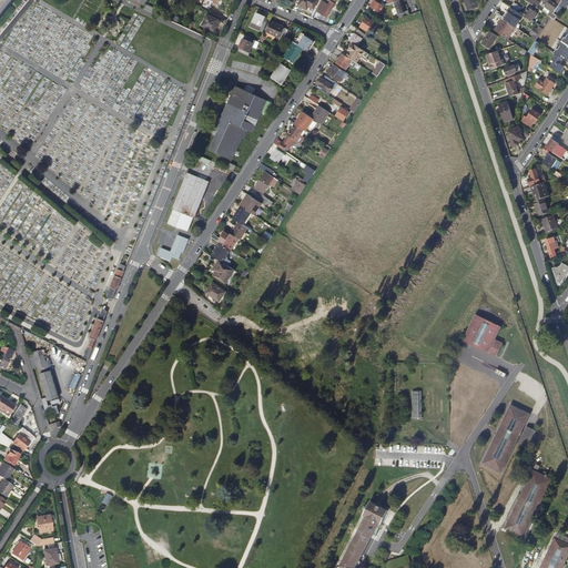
[(141,0),(139,6),(152,11),(153,8),(145,4),(146,0),(141,0)]
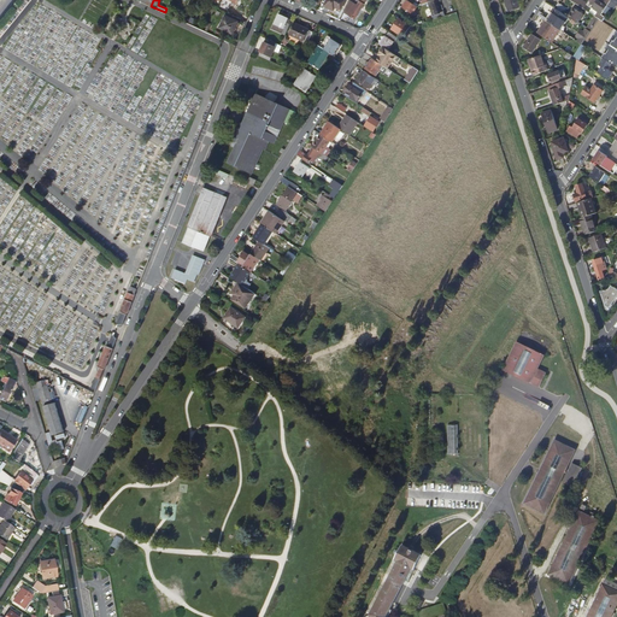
[(221,0),(218,9),(227,12),(231,1),(238,5),(239,0),(221,0)]
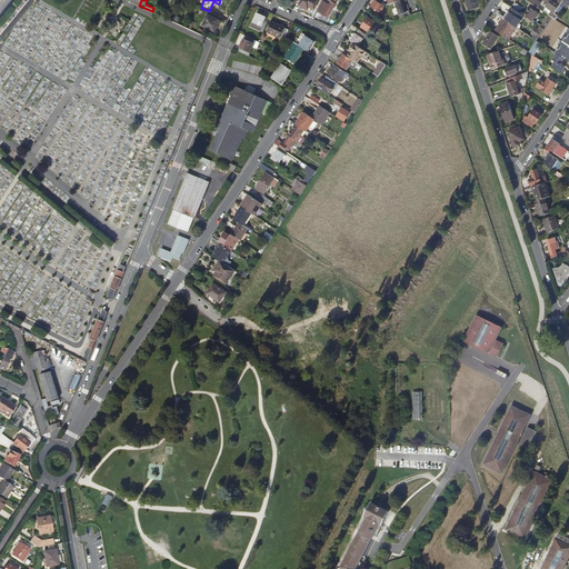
[(301,0),(299,6),(308,10),(308,8),(313,10),(318,0),(301,0)]
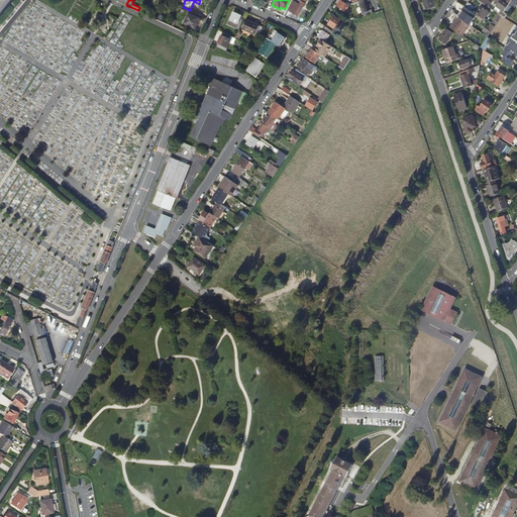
[(294,7),(294,8),(291,12),(298,16),(307,0),(300,0),(302,1),(300,5),(297,3),(294,7)]
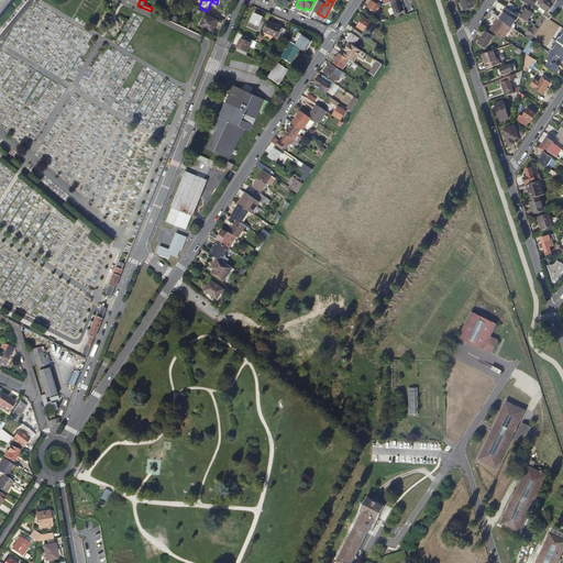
[(375,0),(371,0),(367,7),(376,12),(382,4),(375,0)]
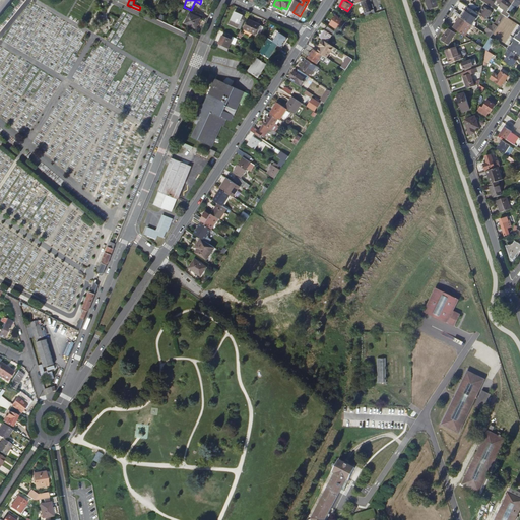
[(359,3),(360,8),(362,7),(364,12),(362,13),(363,17),(375,13),(374,10),(372,11),(368,0),(359,3)]
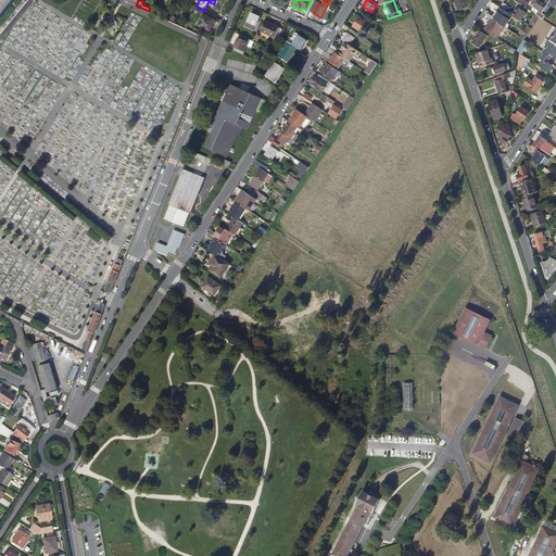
[(455,0),(458,10),(467,7),(466,3),(467,2),(466,0),(455,0)]
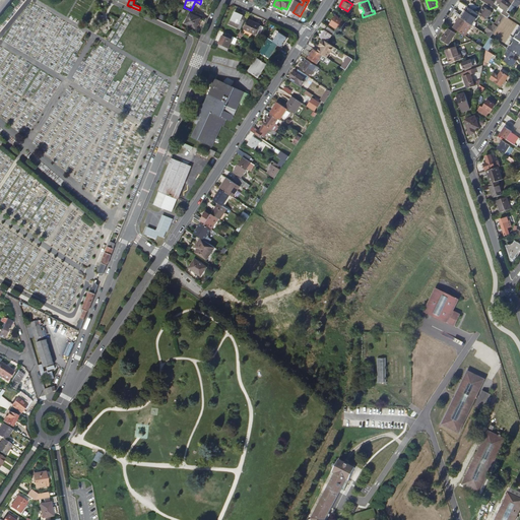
[(502,0),(499,4),(502,6),(502,7),(505,9),(503,12),(493,5),(495,3),(491,0),(484,0),(484,2),(502,14),(505,15),(508,17),(511,14),(507,12),(512,5),(505,0),(504,0),(502,0)]
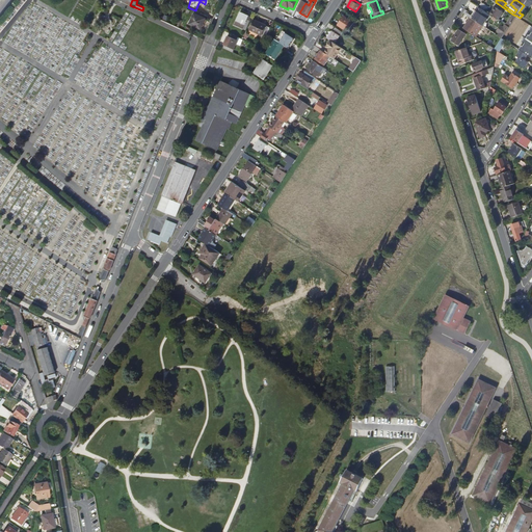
[(84,45),(84,30),(33,1),(31,3),(31,11),(29,15),(33,15),(33,18),(38,18),(42,21),(40,22),(36,19),(36,22),(26,22),(26,31),(24,31),(21,36),(18,40),(23,40),(23,43),(21,45),(23,46),(27,50),(29,48),(34,53),(33,54),(32,57),(58,72),(58,73),(69,79),(80,59),(75,54),(84,45)]
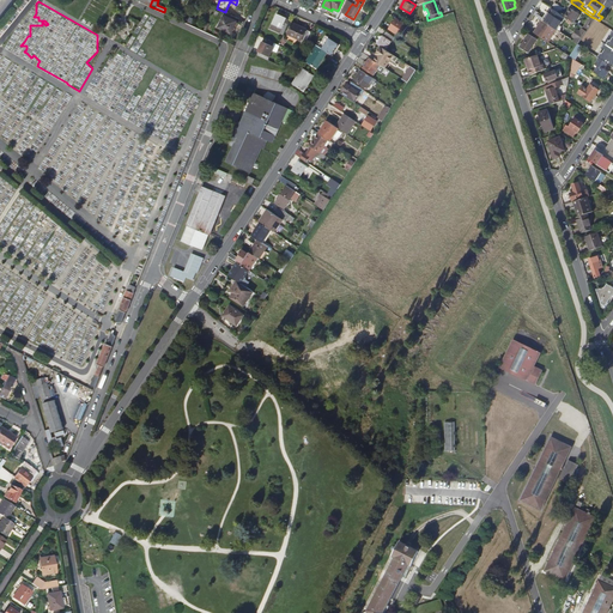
[(570,7),(565,17),(568,18),(574,22),(574,23),(580,13),(570,7)]
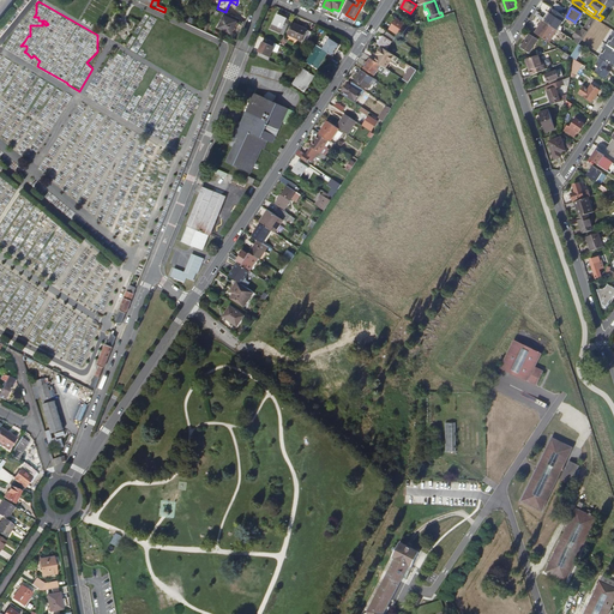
[(546,18),(545,20),(546,22),(559,30),(566,17),(554,8),(552,13),(549,12),(546,18)]
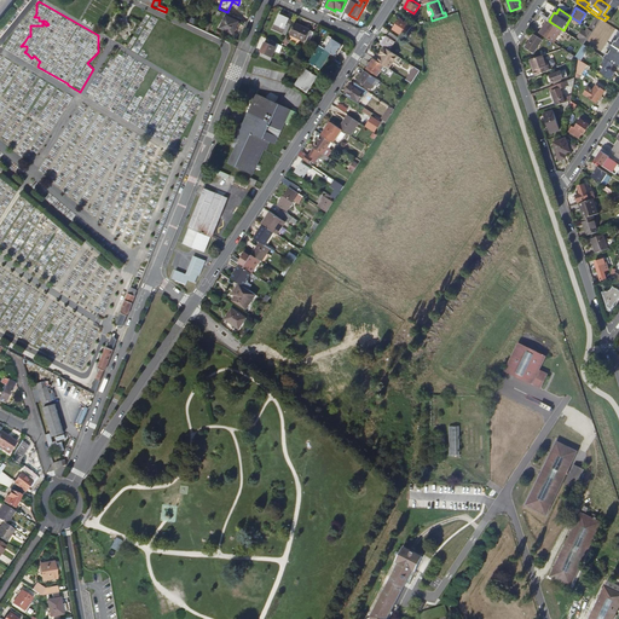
[(543,10),(539,15),(549,21),(550,18),(543,15),(545,11),(543,10)]
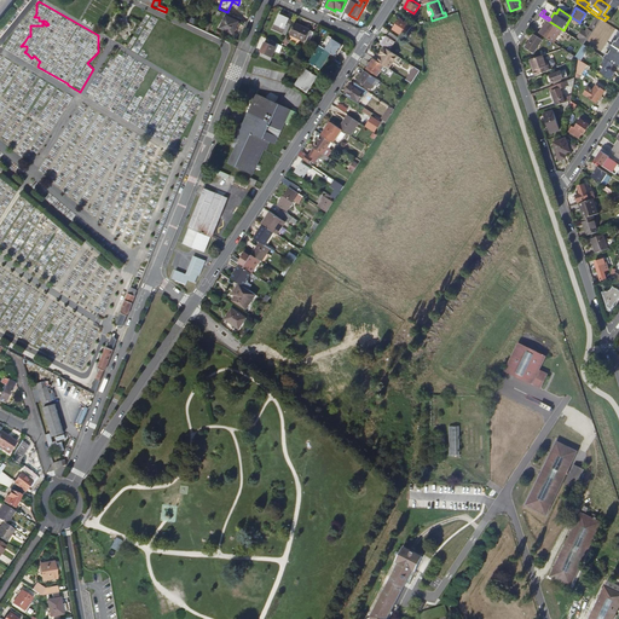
[(279,13),(275,24),(279,27),(278,32),(283,34),(284,29),(288,32),(293,21),(279,13)]
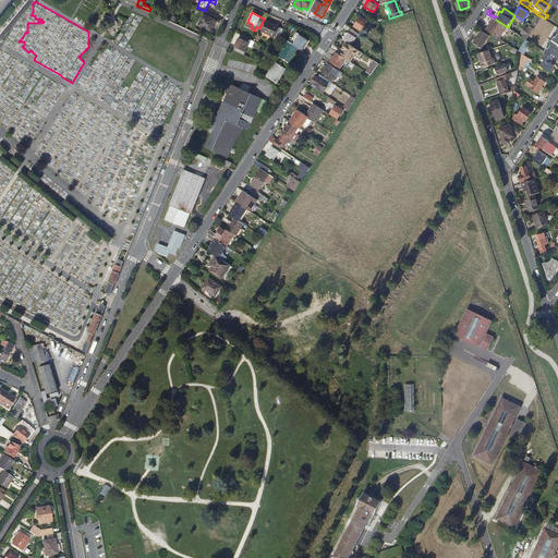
[(204,14),(198,25),(210,31),(215,20),(214,20),(216,16),(208,13),(207,15),(204,14)]
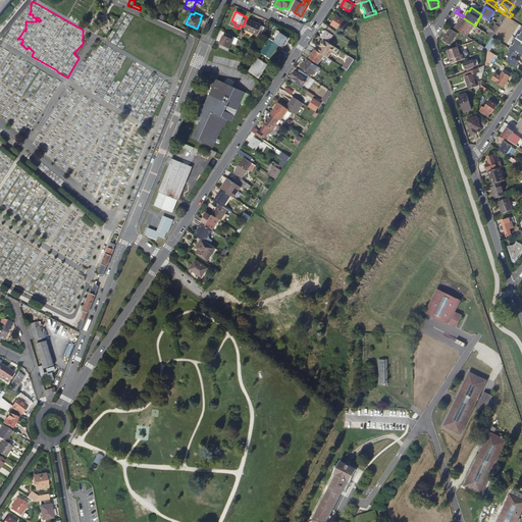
[(504,14),(498,24),(500,27),(507,15),(504,14)]
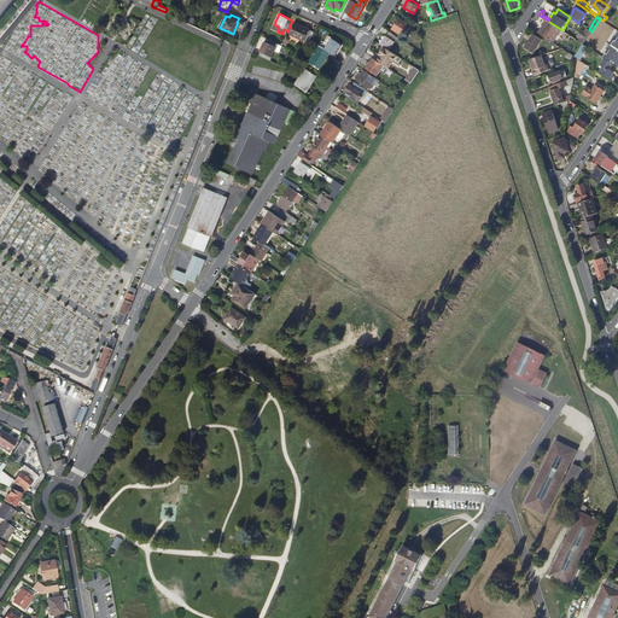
[(400,18),(392,29),(403,36),(410,25),(400,18)]
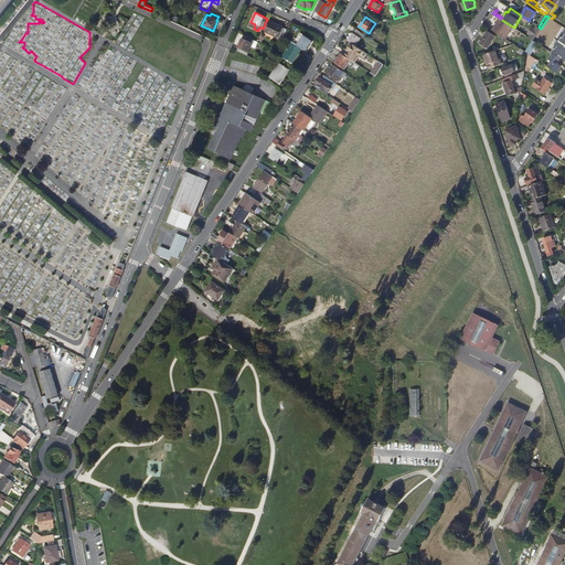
[(501,19),(493,30),(494,31),(502,20),(501,19)]
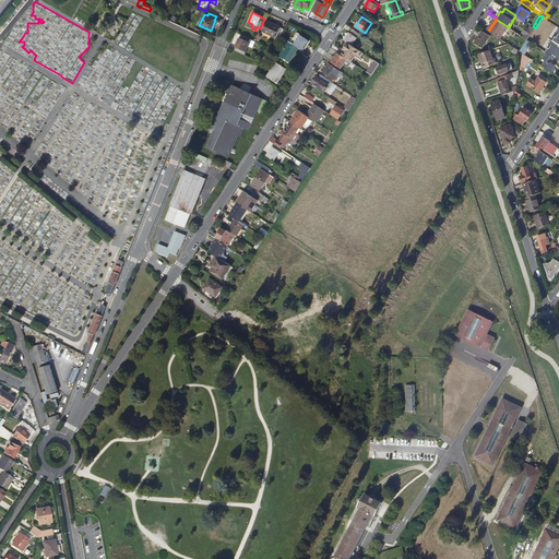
[(497,20),(489,31),(501,38),(509,27),(497,20)]
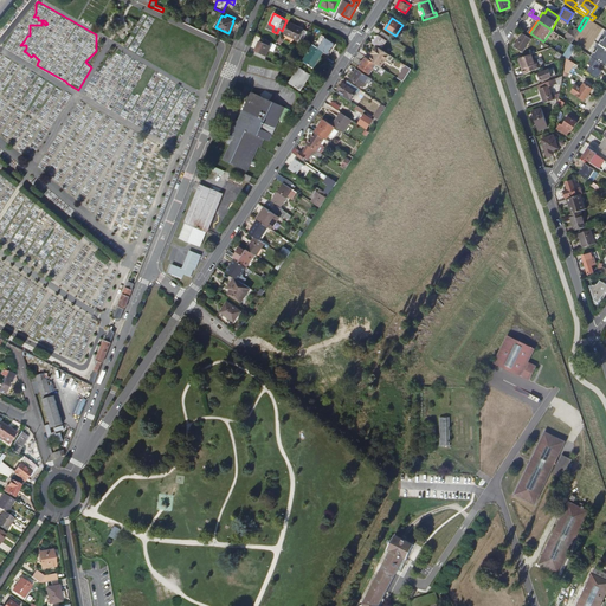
[(289,23),(284,34),(298,40),(298,39),(302,40),(303,38),(308,32),(289,23)]
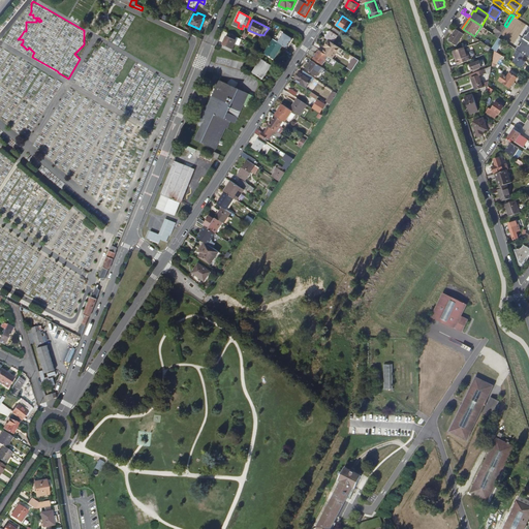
[(499,30),(498,32),(496,35),(499,37),(506,27),(504,25),(503,24),(499,30)]
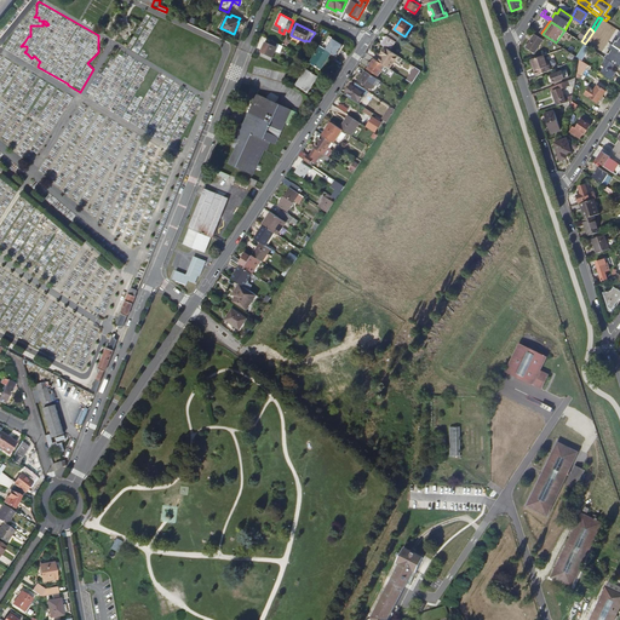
[(593,32),(585,44),(590,47),(591,44),(593,45),(597,41),(595,39),(598,34),(593,32)]
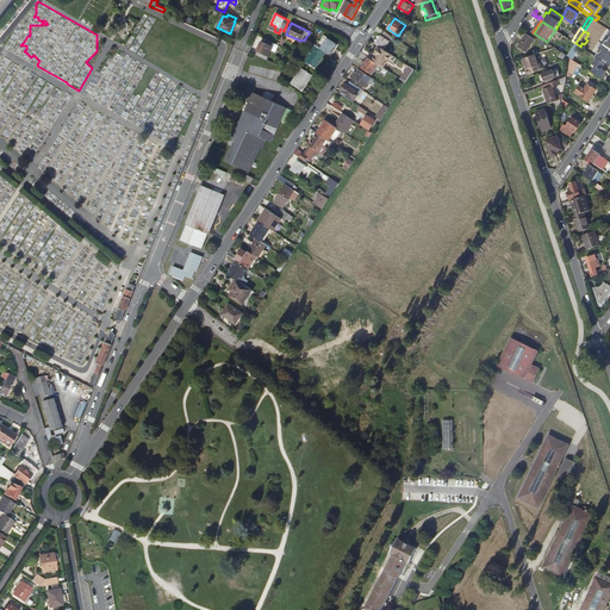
[(527,33),(518,47),(524,51),(527,53),(535,39),(527,33)]
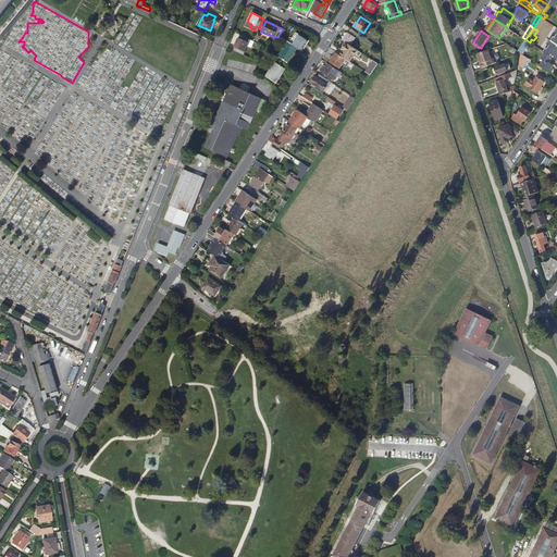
[(348,33),(343,40),(346,42),(350,46),(356,38),(348,33)]
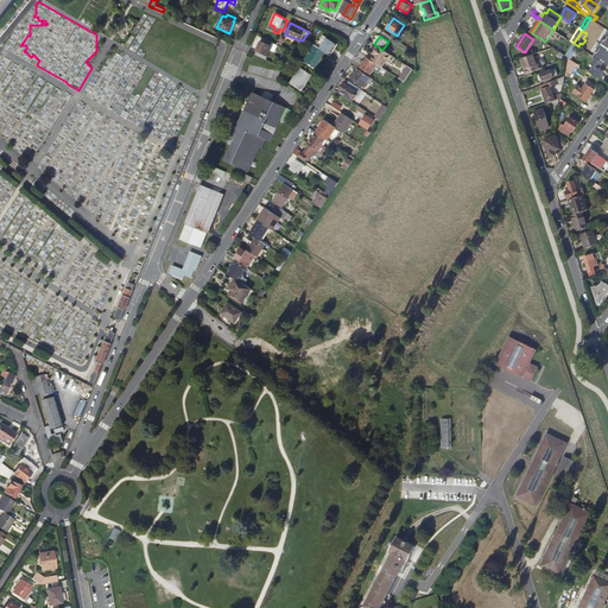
[(320,49),(324,52),(330,55),(337,44),(327,38),(320,49)]
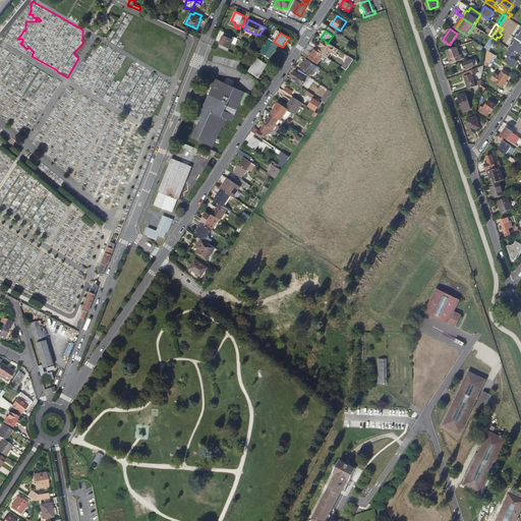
[(223,36),(218,47),(227,51),(234,37),(229,35),(228,37),(223,36)]
